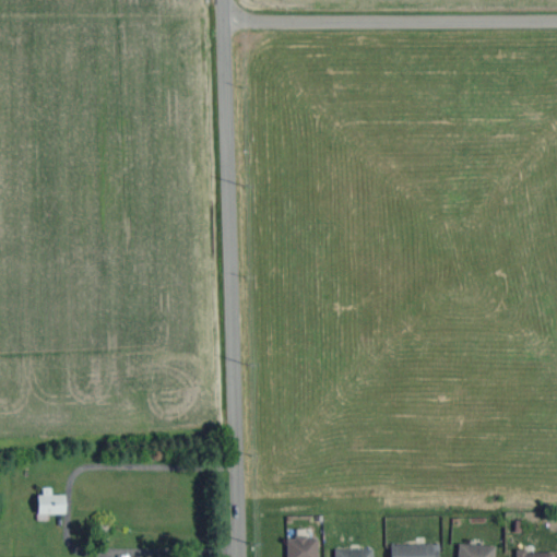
[(66,514),(66,495),(52,495),(52,487),(39,487),(39,514),(66,514)]
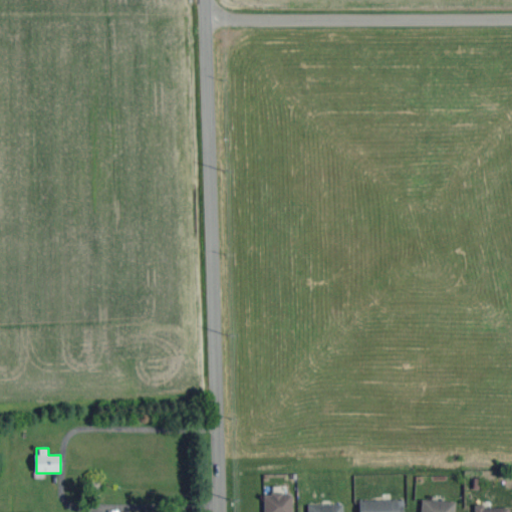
[(292,511),(293,494),(264,494),(263,511),(292,511)]
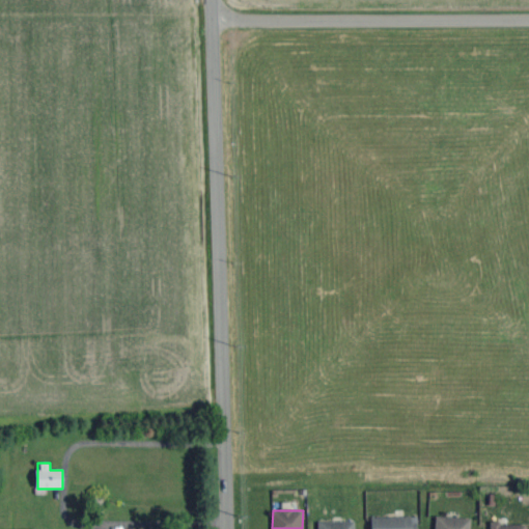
[(415,528),(415,517),(371,518),(371,528),(415,528)]
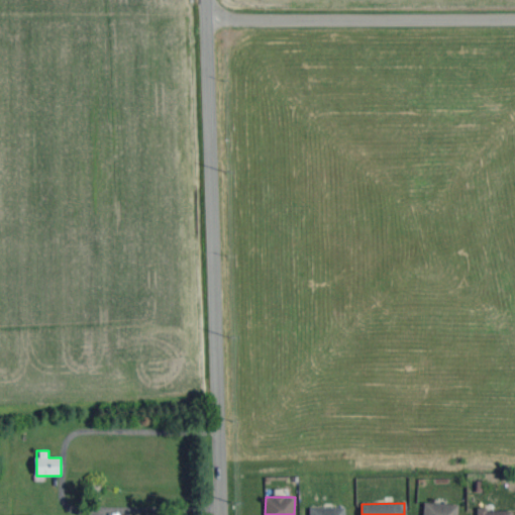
[(457,514),(458,504),(424,503),(423,514),(457,514)]
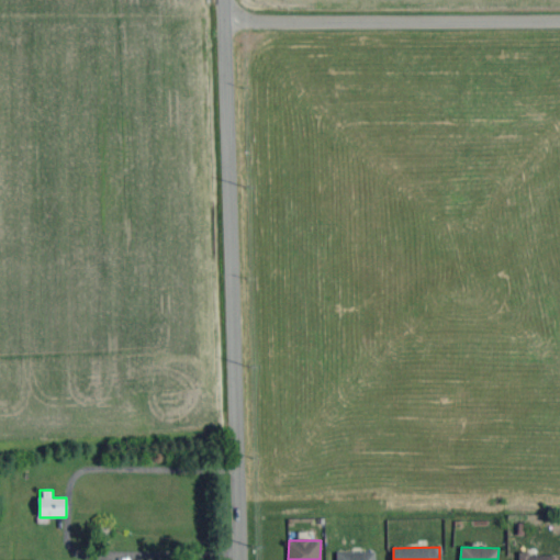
All buildings are outlined.
